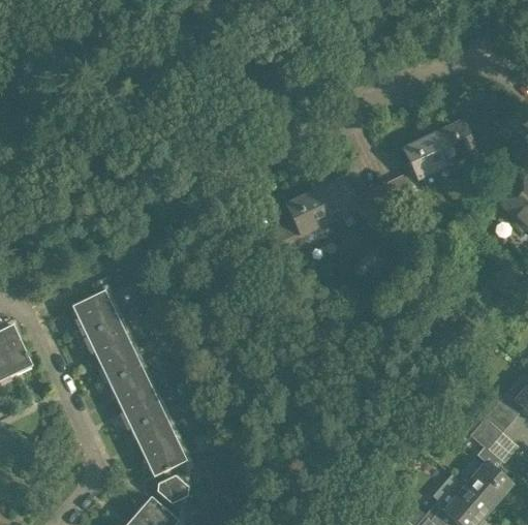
[(462,118),(432,132),(447,165),(471,153),(477,166),(492,159),(501,181),(519,159),(508,140),(507,137),(491,146),(485,133),(472,140),(462,118)]
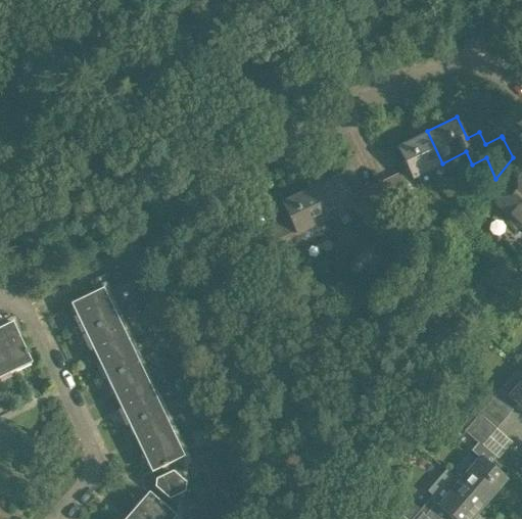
[(427,131),(397,145),(413,177),(418,175),(422,183),(445,172),(442,163),(427,131)]
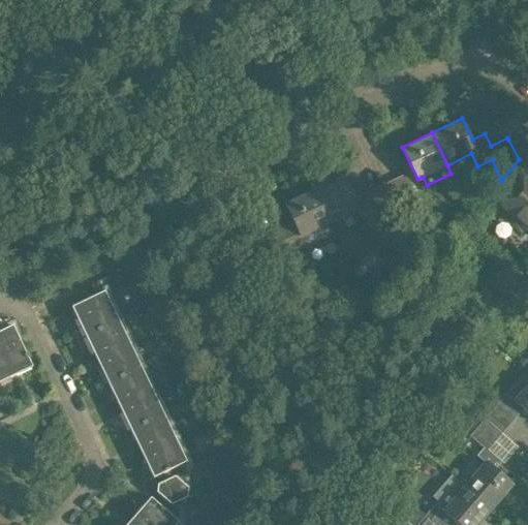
[(523,183),(503,203),(516,214),(513,218),(514,223),(519,228),(524,229),(527,227),(527,164),(516,177),(523,183)]
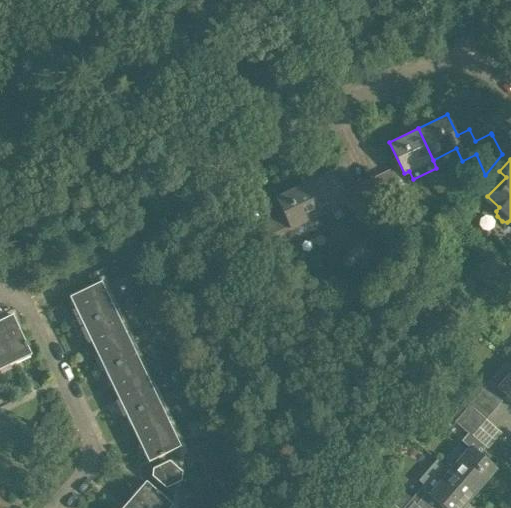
[(391,166),(371,175),(381,196),(401,186),(391,166)]
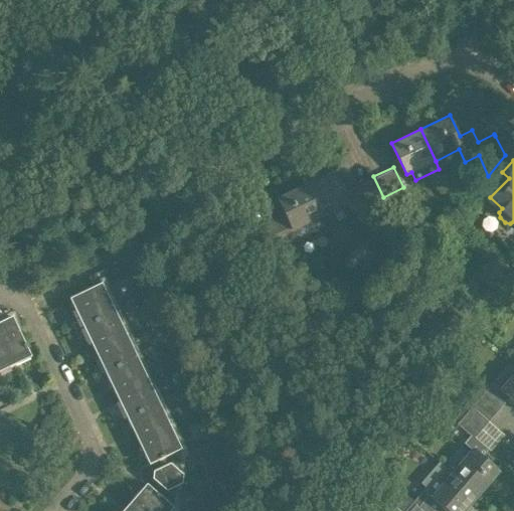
[(335,169),(305,183),(320,215),(321,215),(349,202),(353,211),(383,197),(373,176),(345,190),(335,169)]
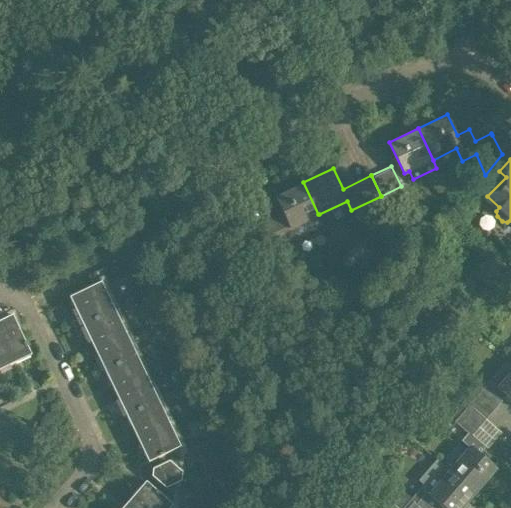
[(318,214),(303,182),(274,196),(282,212),(252,226),(271,247),(323,223),(319,214),(318,214)]
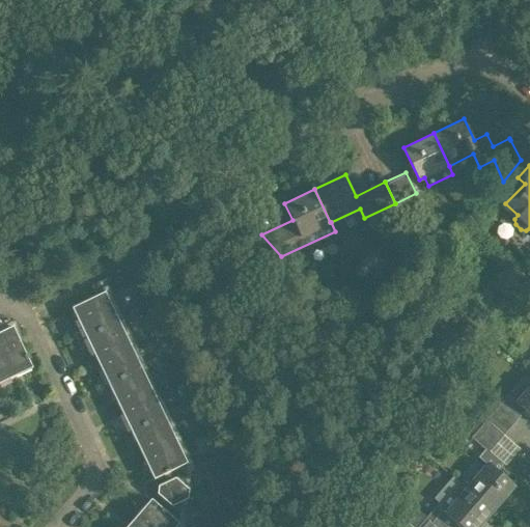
[(105,290),(72,306),(154,477),(187,462),(166,418),(186,409),(182,401),(163,410),(143,370),(167,360),(163,352),(140,363),(120,324),(140,314),(136,307),(117,316),(105,290)]
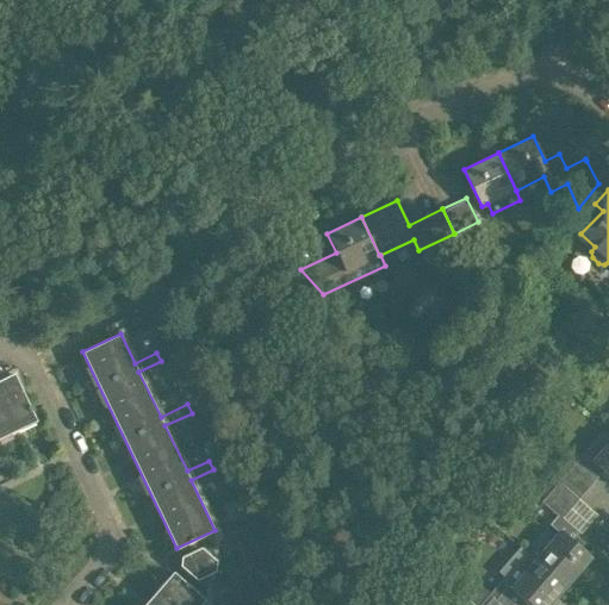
[(0,437),(37,420),(14,373),(0,379),(0,437)]
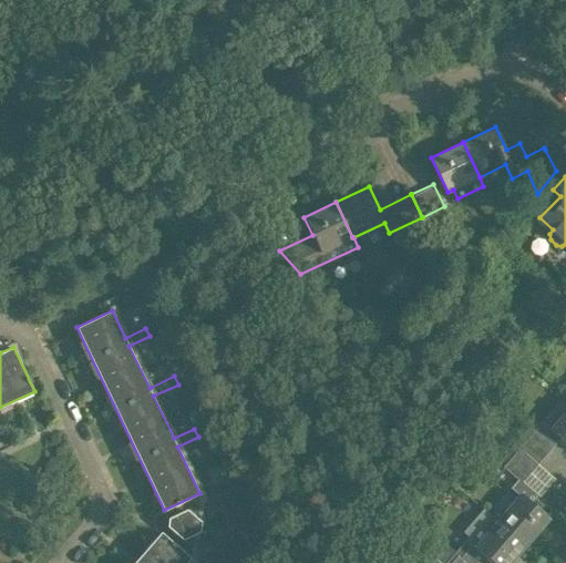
[(532,432),(520,446),(538,462),(561,437),(565,440),(565,409),(552,427),(543,419),(532,432)]
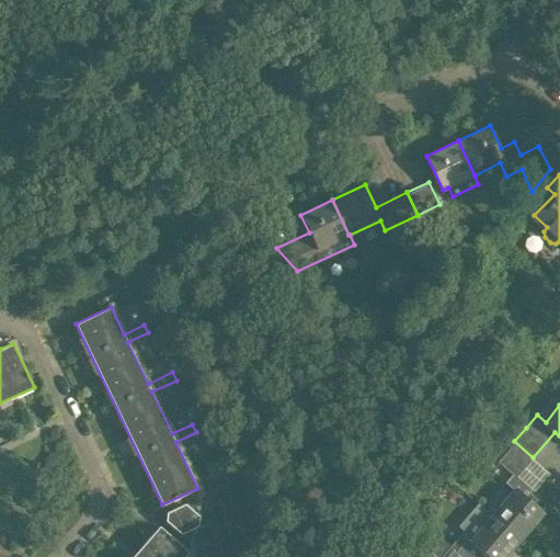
[(506,434),(514,441),(526,428),(518,421),(506,434)]
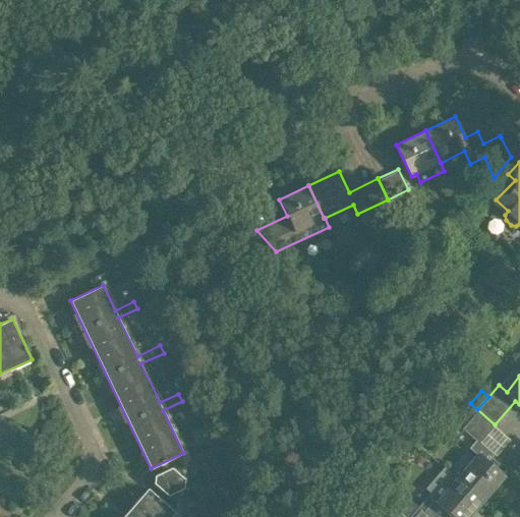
[(457,476),(483,500),(505,475),(487,460),(495,452),(480,441),(495,424),(477,409),(462,427),(476,439),(469,446),(477,453),(457,476)]
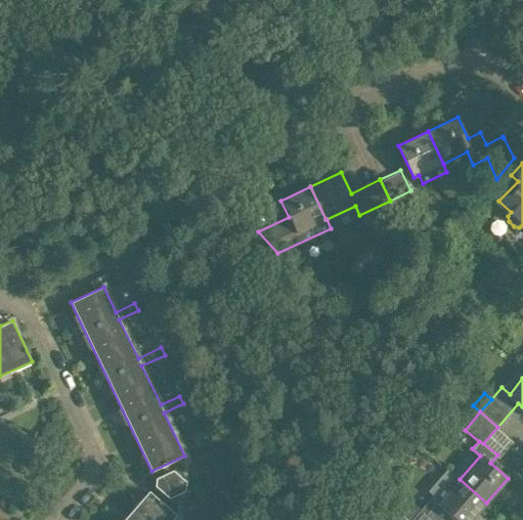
[(434,492),(410,519),(446,519),(450,515),(456,519),(471,519),(486,503),(460,479),(447,468),(430,488),(434,492)]
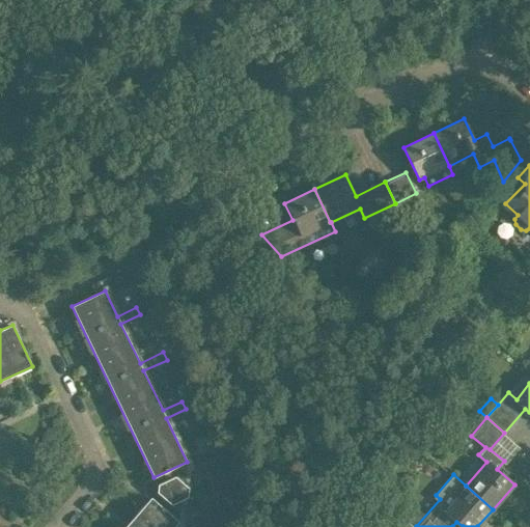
[(157,493),(171,505),(188,497),(189,488),(175,476),(158,484),(157,493)]
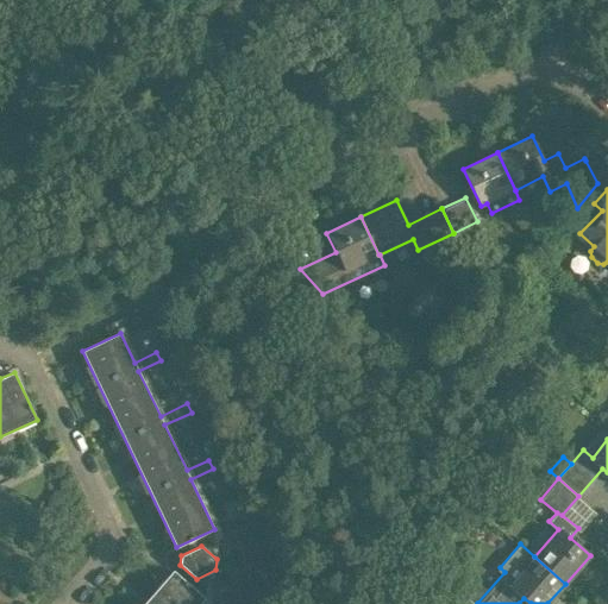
[(212,603),(174,570),(143,603),(212,603)]
